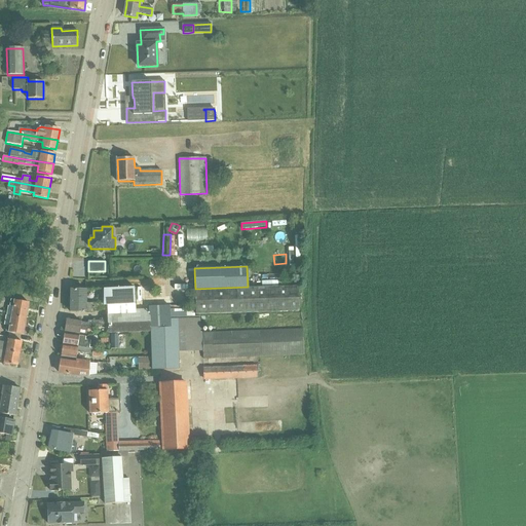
[(299,285),(248,287),(195,289),(196,313),(300,309),(299,285)]
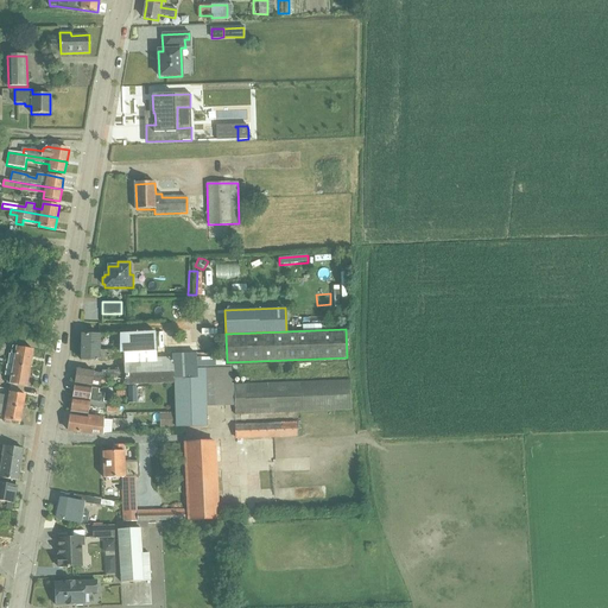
[(156,333),(122,334),(124,362),(124,369),(124,375),(124,381),(126,381),(173,380),(197,379),(197,367),(215,366),(222,366),(221,355),(196,356),(196,352),(171,352),(171,355),(156,356),(156,344),(156,333)]
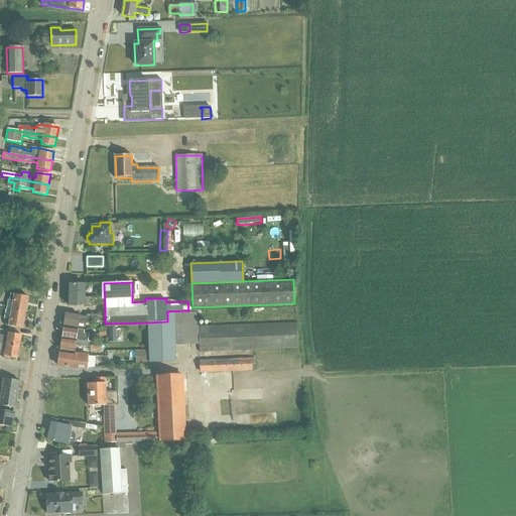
[(70,284),(69,305),(92,305),(92,304),(99,304),(99,302),(102,303),(102,297),(85,297),(85,290),(85,284),(70,284)]
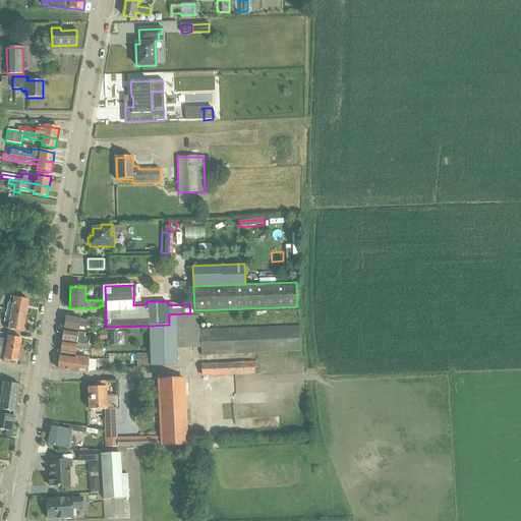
[(11,313),(25,316),(29,300),(10,297),(9,303),(13,304),(11,313)]
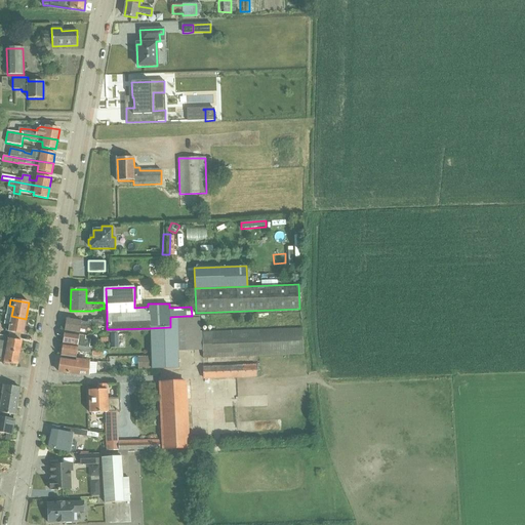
[(26,319),(11,316),(9,326),(6,325),(5,331),(23,334),(26,319)]
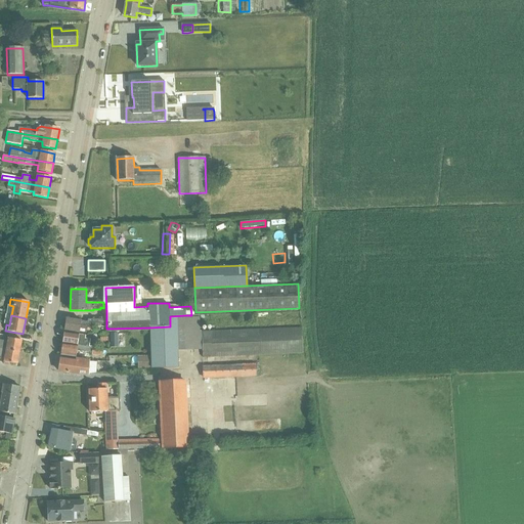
[(176,326),(170,326),(149,328),(150,355),(150,366),(150,368),(177,367),(177,349),(203,349),(203,357),(303,353),(302,329),(202,333),(202,330),(200,330),(200,316),(176,316),(176,326)]
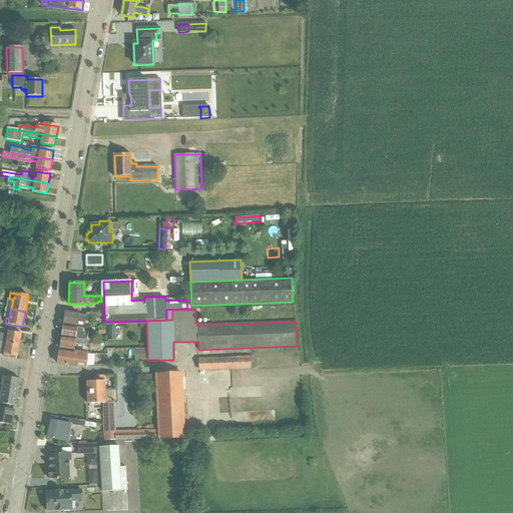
[(65,313),(64,323),(77,326),(78,320),(85,321),(85,320),(88,320),(88,318),(94,319),(95,316),(104,317),(104,312),(86,312),(86,316),(65,313)]
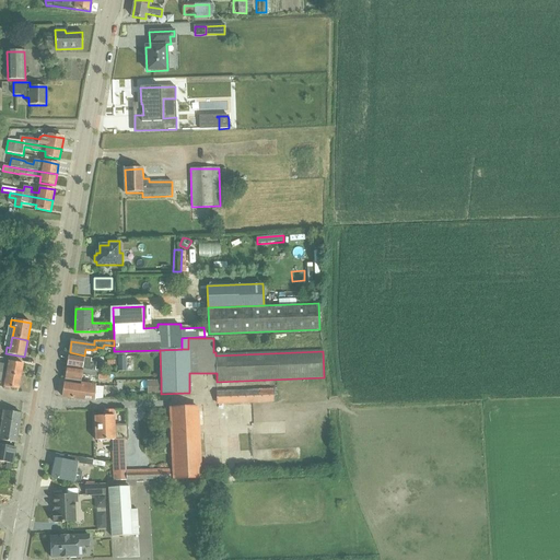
[(69,356),(68,368),(95,371),(96,363),(91,362),(91,359),(69,356)]
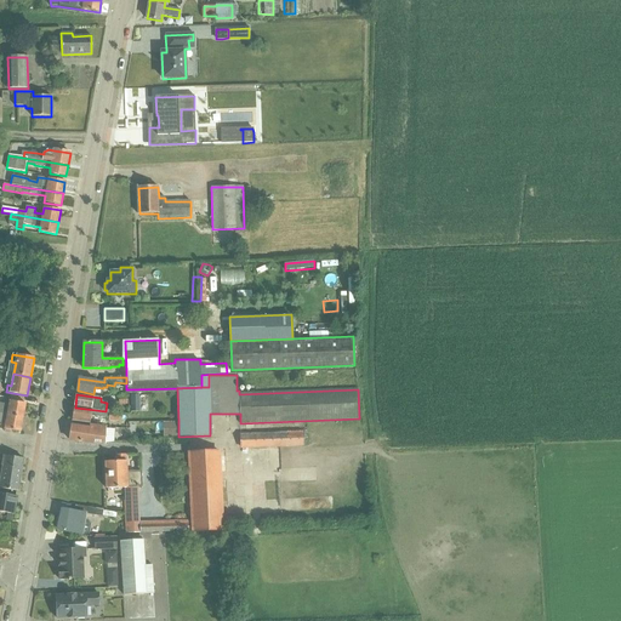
[(0,414),(23,417),(26,404),(9,402),(9,404),(0,402),(0,414)]
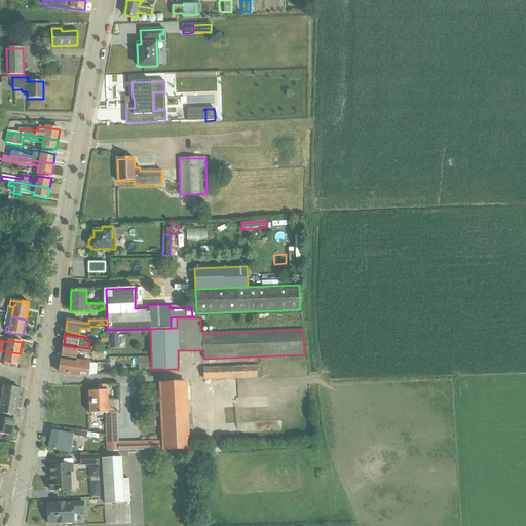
[(77,352),(92,354),(92,355),(103,357),(104,351),(92,349),(94,348),(89,348),(64,345),(62,355),(76,358),(77,352)]
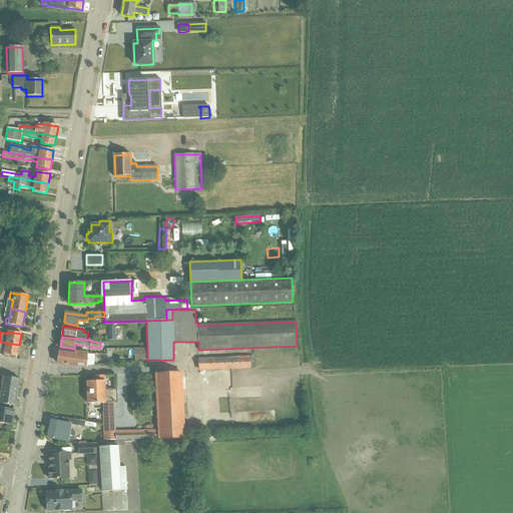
[(19,345),(0,342),(0,346),(5,348),(4,354),(17,357),(19,345)]
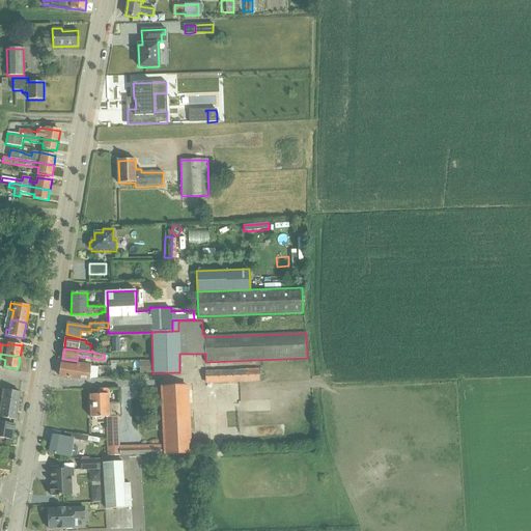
[(105,359),(106,369),(114,368),(114,358),(105,359)]
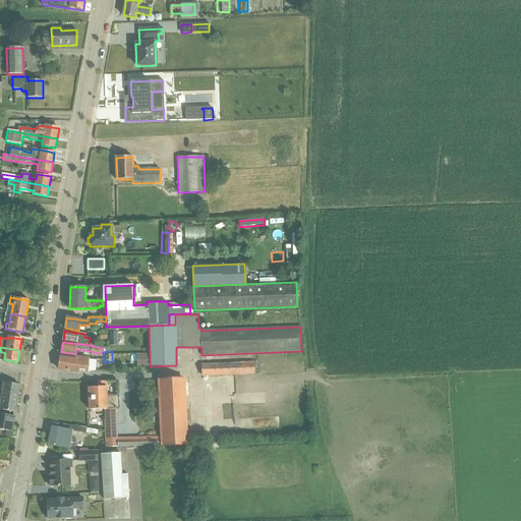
[(150,364),(150,353),(136,353),(136,365),(150,364)]
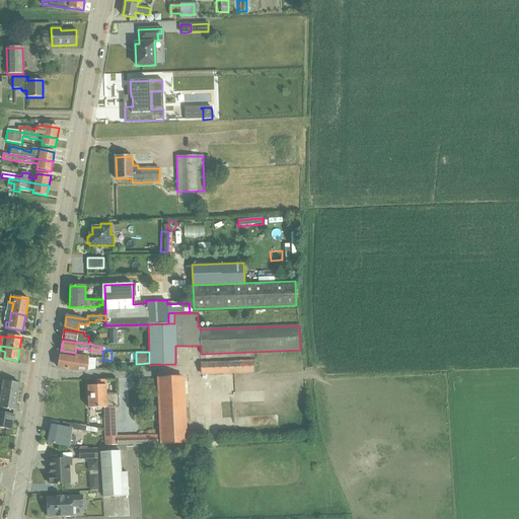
[(60,356),(58,368),(74,370),(85,370),(88,370),(96,369),(96,358),(89,358),(76,355),(75,358),(60,356)]
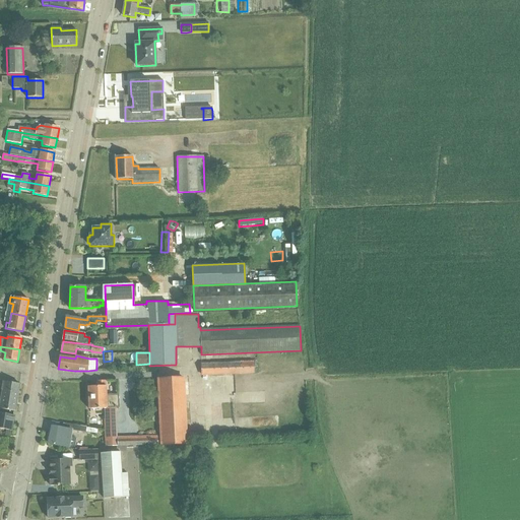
[(202,375),(254,373),(254,362),(240,362),(240,363),(202,365),(202,375)]
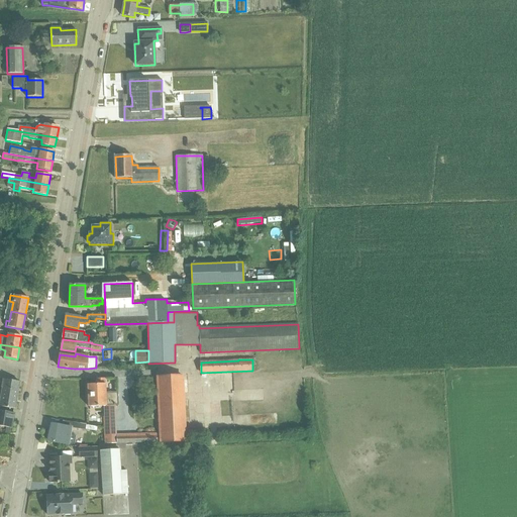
[(161,435),(116,437),(117,443),(185,441),(182,377),(158,378),(161,433),(161,435)]
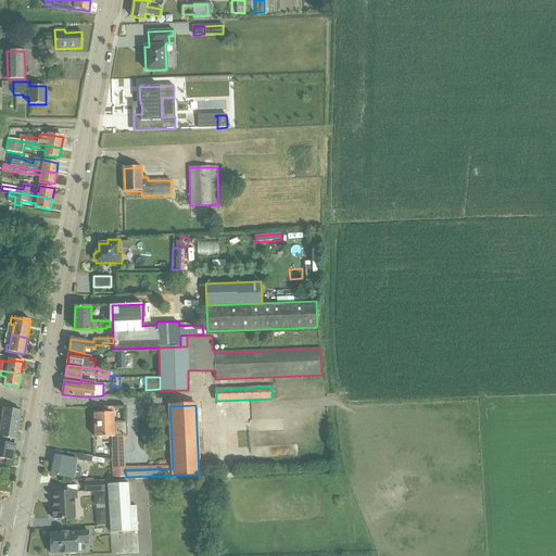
[(114,422),(113,407),(103,407),(103,413),(95,414),(95,438),(128,437),(127,421),(114,422)]
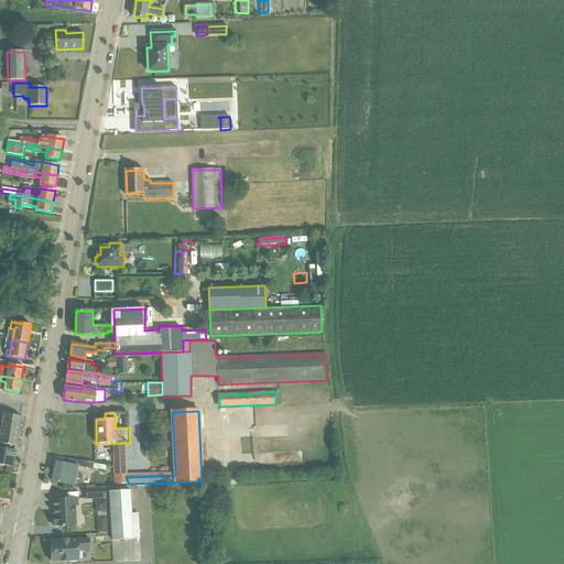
[(0,432),(1,433),(19,435),(21,416),(4,414),(2,426),(0,425),(0,432)]
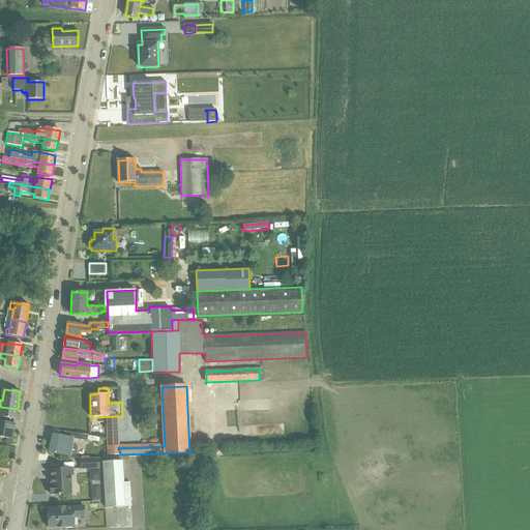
[(18,409),(1,407),(0,411),(0,416),(16,419),(18,409)]
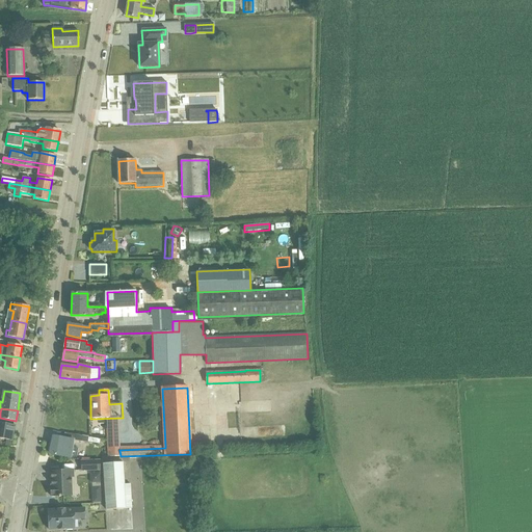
[(14,435),(16,425),(9,424),(0,422),(0,439),(2,439),(12,441),(14,435)]
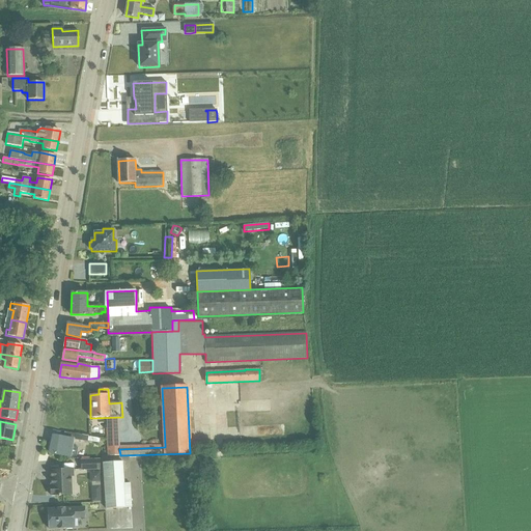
[(87,442),(88,436),(76,434),(75,440),(87,442)]
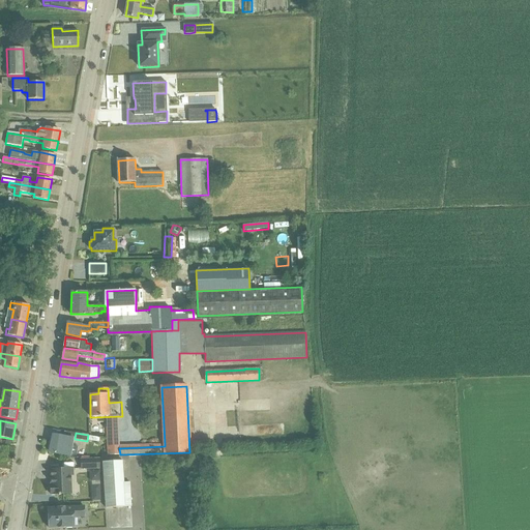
[(53,435),(50,452),(69,455),(70,454),(77,455),(79,446),(71,445),(72,438),(53,435)]
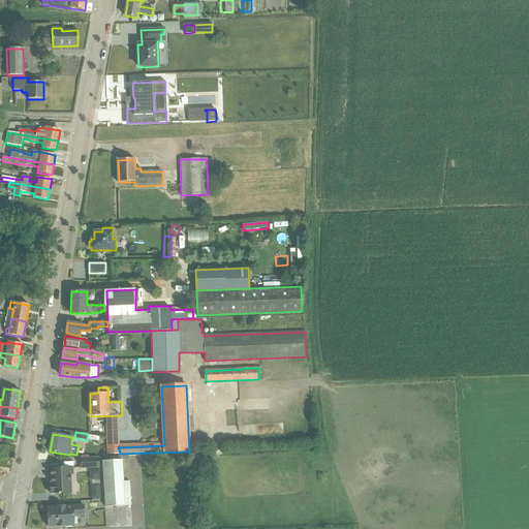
[(81,459),(82,468),(99,467),(98,458),(81,459)]
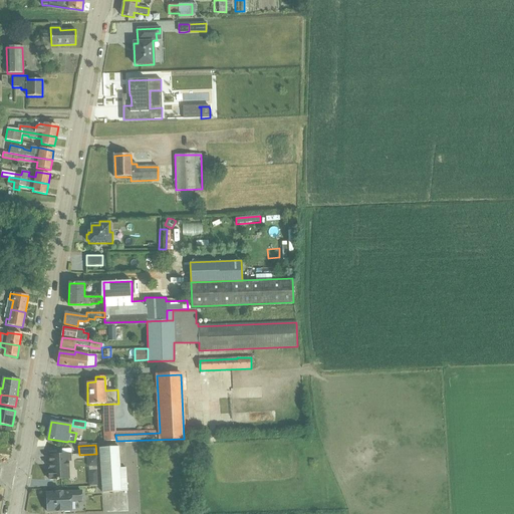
[(118,447),(99,448),(102,493),(127,491),(125,468),(120,468),(118,447)]
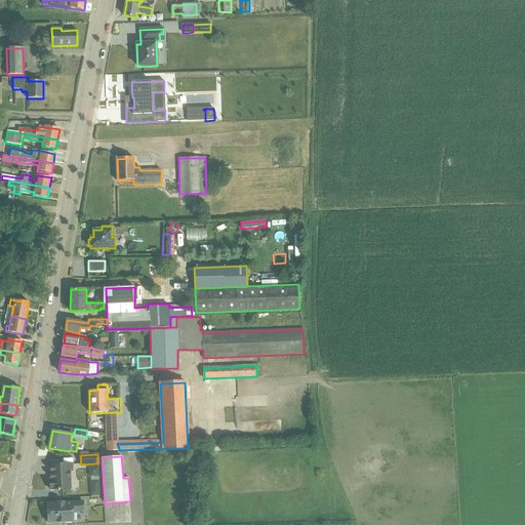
[(50,490),(71,489),(70,471),(73,471),(72,465),(50,466),(51,480),(49,480),(50,490)]
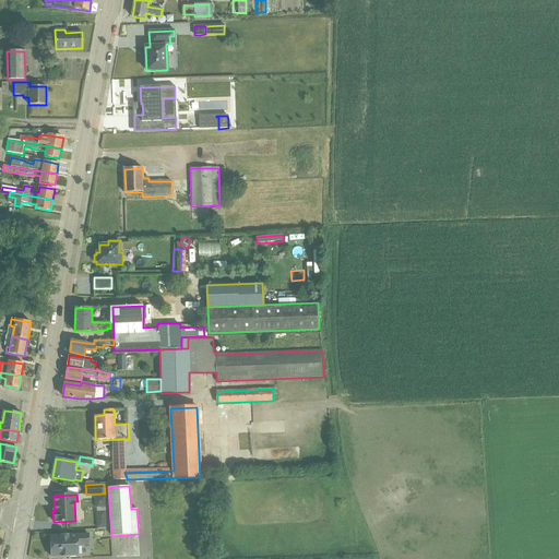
[(105,498),(95,498),(95,508),(105,507),(105,498)]
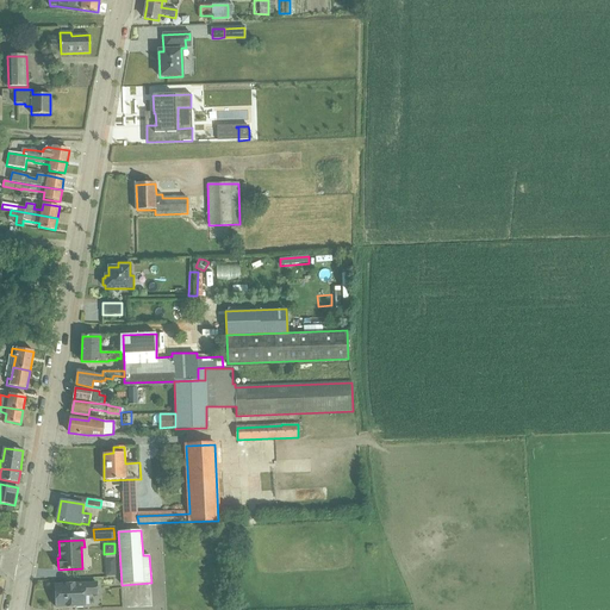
[(98,595),(97,583),(55,585),(56,608),(86,607),(85,596),(98,595)]
